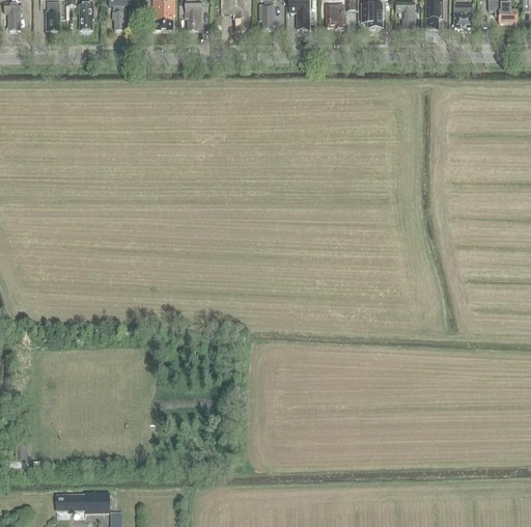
[(59,0),(47,0),(47,12),(47,26),(49,26),(49,29),(58,29),(58,18),(59,18),(59,0)]
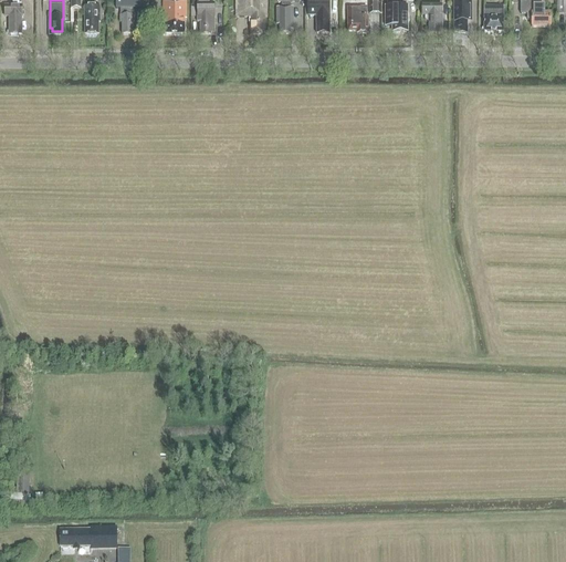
[(115,0),(116,4),(121,4),(119,12),(119,19),(122,19),(122,31),(135,31),(135,11),(134,11),(134,6),(147,6),(146,0),(115,0)]
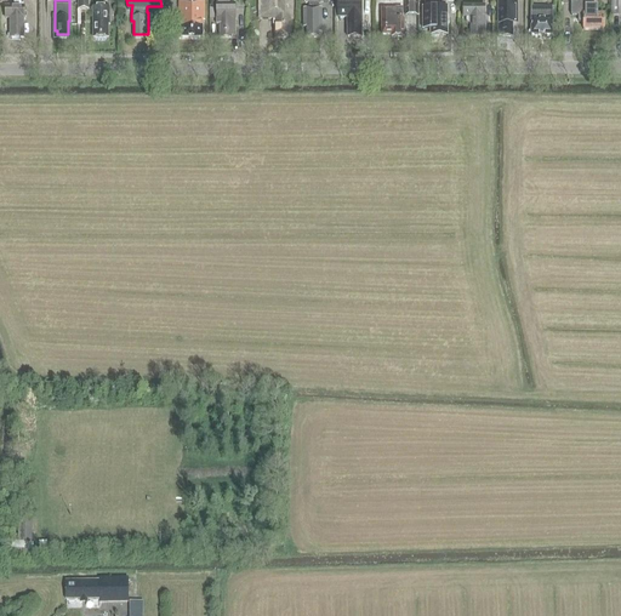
[(178,0),(178,17),(181,17),(181,33),(201,33),(201,16),(204,16),(204,0),(178,0)]
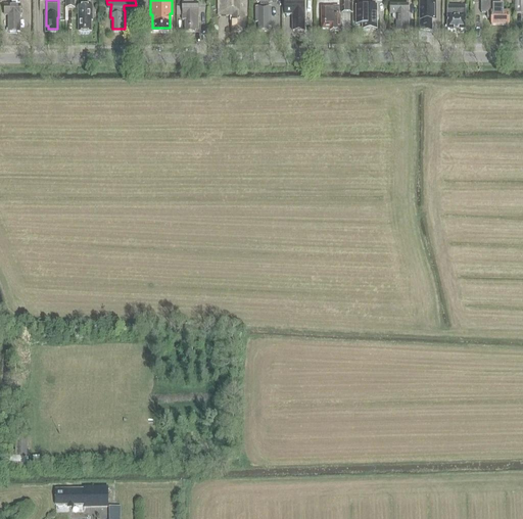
[(182,0),(182,16),(185,16),(185,28),(194,28),(194,22),(197,22),(197,0),(182,0)]
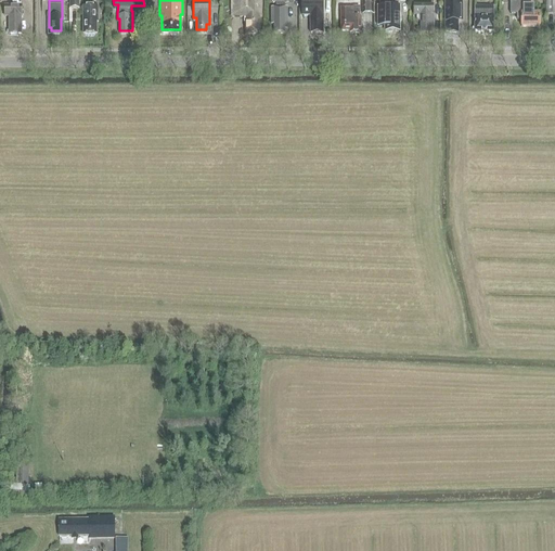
[(231,0),(231,13),(244,13),(244,18),(246,21),(246,29),(259,29),(259,13),(260,13),(260,0),(231,0)]
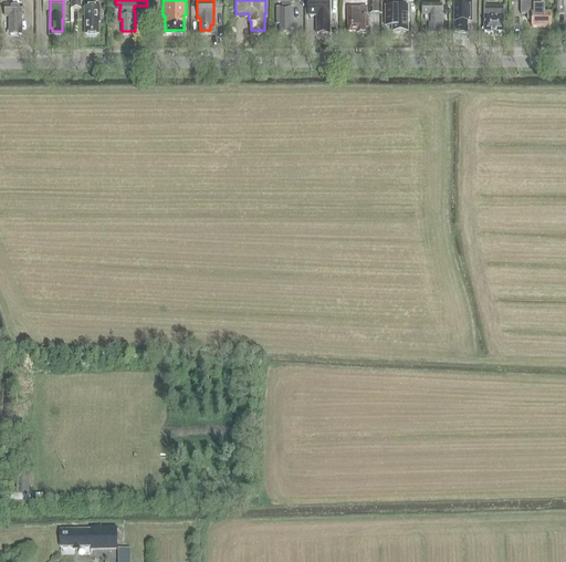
[(280,20),(280,30),(290,30),(290,25),(293,25),(293,3),(291,3),(291,0),(282,0),(282,3),(276,3),(276,20),(280,20)]
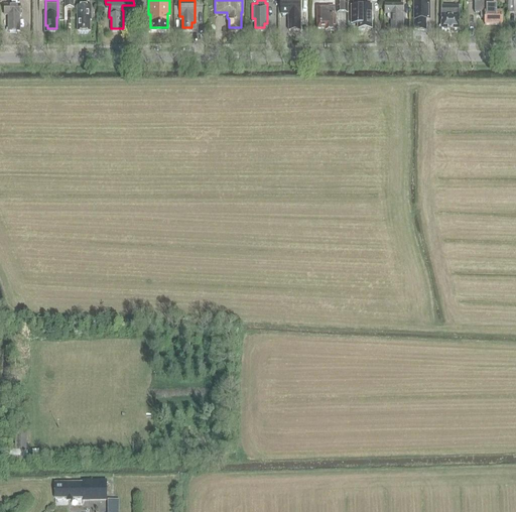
[(299,11),(299,5),(299,0),(280,0),(280,11),(288,11),(288,27),(300,27),(300,16),(301,15),(301,12),(299,11)]
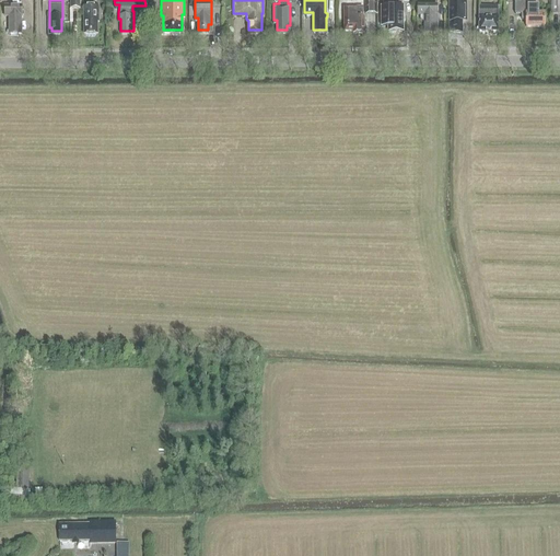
[(376,10),(376,0),(365,0),(365,10),(376,10)]
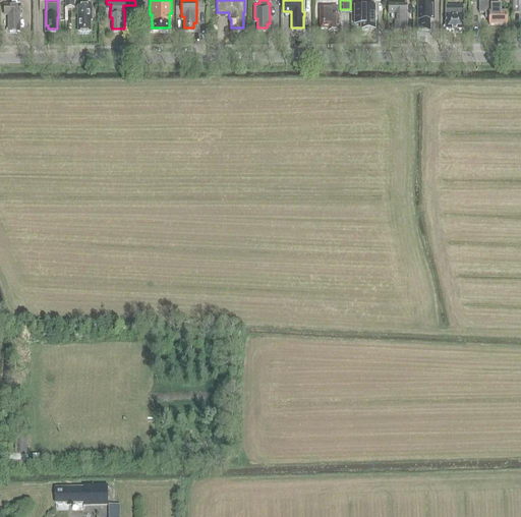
[(406,0),(389,0),(389,10),(391,10),(391,14),(393,16),(395,16),(395,26),(404,26),(404,22),(407,22),(407,10),(406,10),(406,0)]
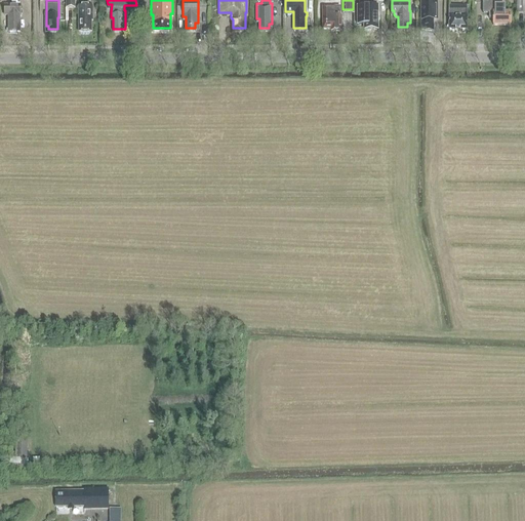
[(420,0),(420,26),(423,26),(423,27),(433,27),(433,15),(437,15),(437,0),(420,0)]
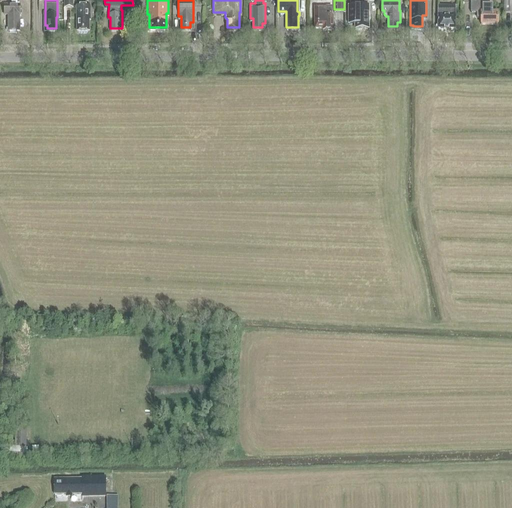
[(491,8),(491,2),(482,2),(482,0),(471,0),(471,1),(469,1),(469,8),(477,8),(477,14),(480,14),(480,20),(497,21),(498,9),(498,8),(491,8)]
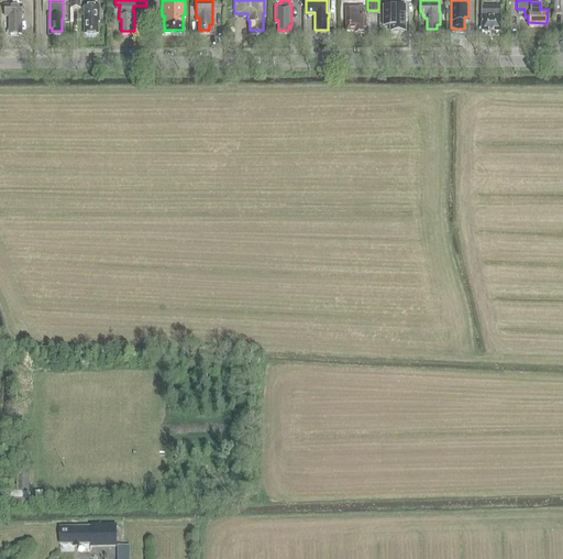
[(562,10),(562,0),(553,0),(552,10),(562,10)]
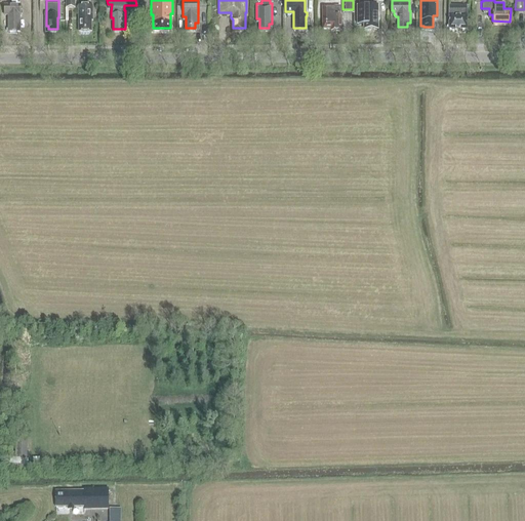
[(19,2),(4,2),(4,12),(8,12),(8,29),(19,29),(19,11),(21,11),(19,2)]
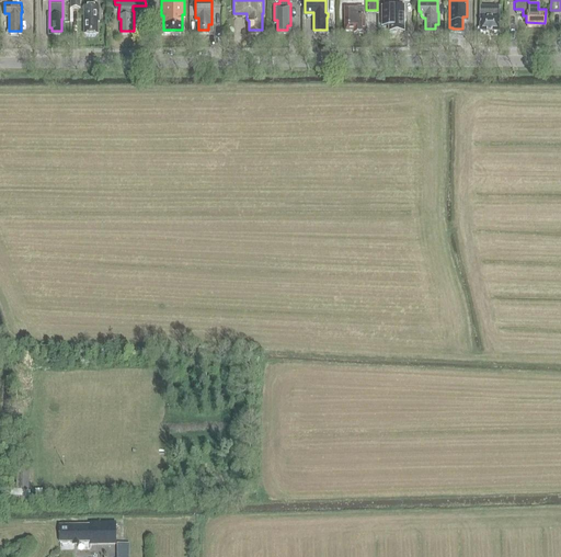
[(99,2),(83,2),(83,31),(98,31),(98,19),(99,19),(99,2)]
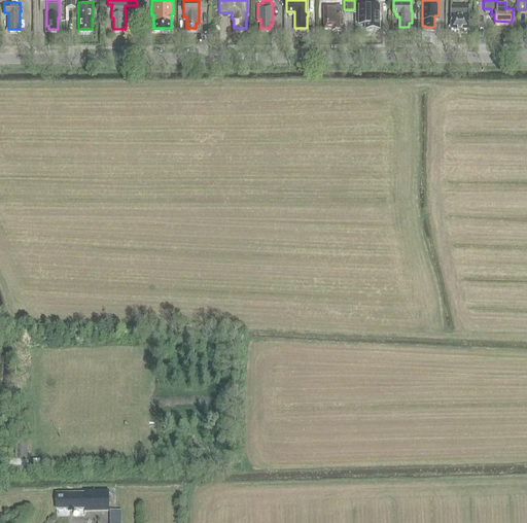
[(357,19),(365,19),(365,26),(367,26),(369,27),(372,27),(373,26),(379,26),(379,19),(380,19),(380,16),(381,15),(381,12),(380,11),(380,10),(379,10),(379,2),(363,2),(357,2),(357,19)]
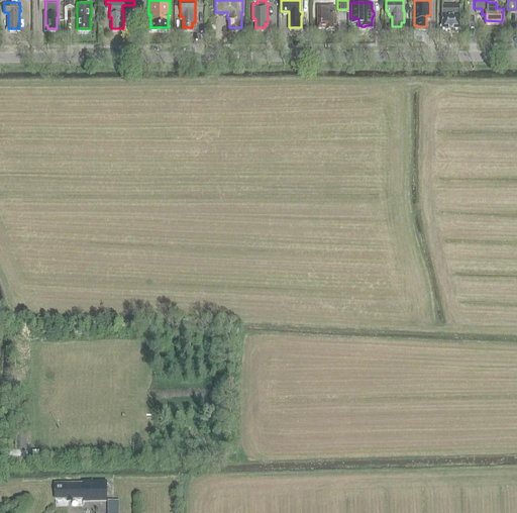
[(459,25),(463,25),(463,15),(459,15),(459,3),(441,2),(441,25),(443,25),(444,26),(447,26),(449,25),(459,25)]
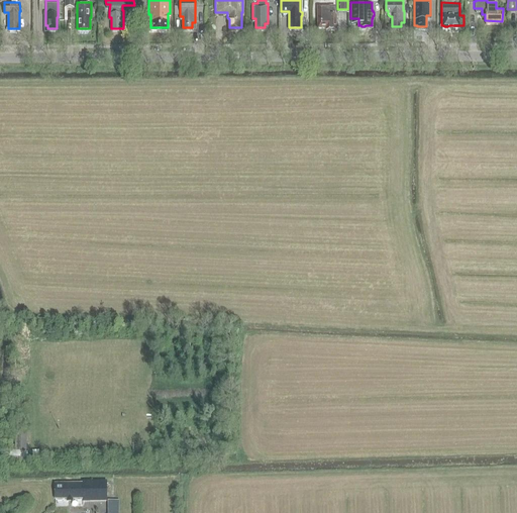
[(317,4),(317,25),(325,25),(325,27),(336,27),(336,13),(335,13),(335,4),(334,4),(329,4),(317,4)]
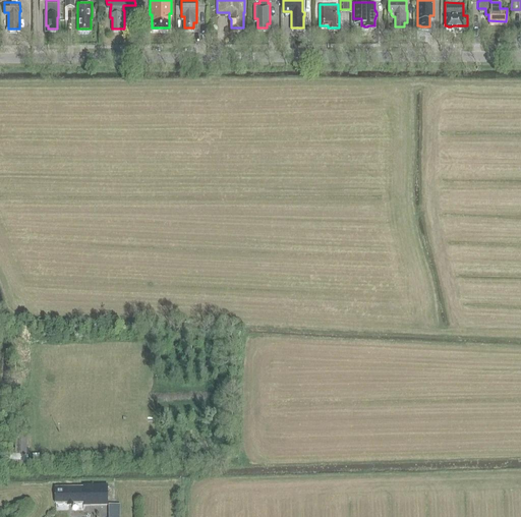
[(64,500),(75,499),(77,501),(81,501),(83,499),(83,502),(98,502),(107,502),(107,481),(98,482),(83,482),(83,484),(55,485),(55,500),(56,500),(58,501),(62,501),(64,500)]
